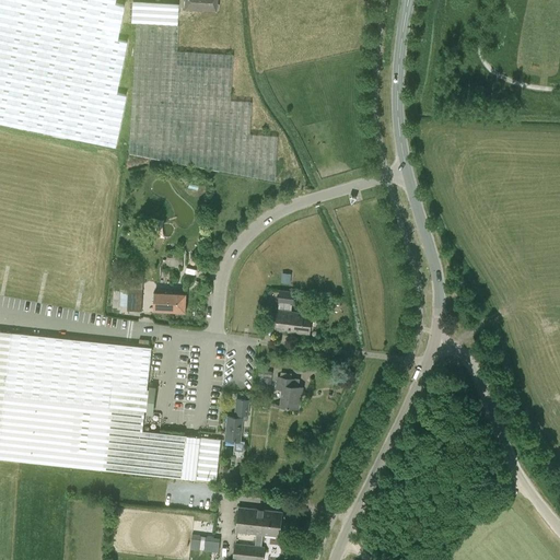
[(0,0),(0,123),(115,147),(125,95),(116,93),(126,42),(116,39),(124,6),(114,3),(114,0),(0,0)]
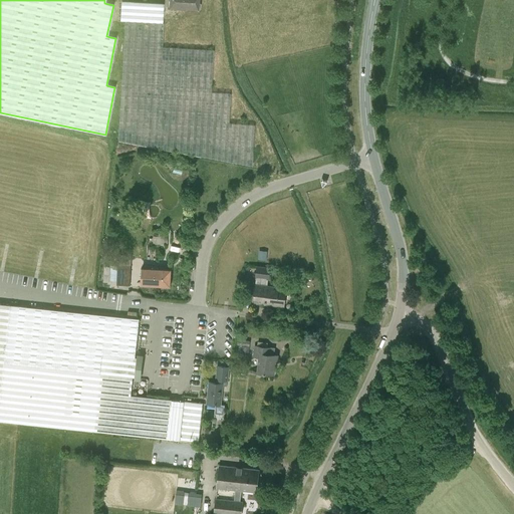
[(170,0),(170,8),(198,9),(200,8),(200,4),(198,2),(198,0),(170,0)]
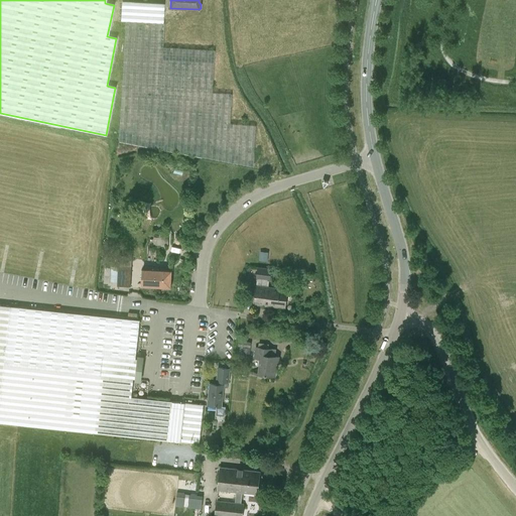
[(232,94),(213,92),(215,49),(163,46),(165,23),(163,22),(164,3),(120,1),(118,20),(125,21),(121,87),(119,133),(118,141),(253,166),(255,125),(230,123),(232,94)]
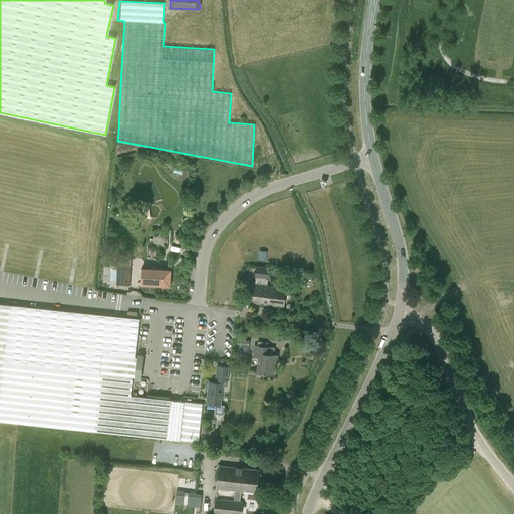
[(166,244),(166,230),(153,230),(153,238),(150,238),(150,242),(153,242),(153,244),(166,244)]
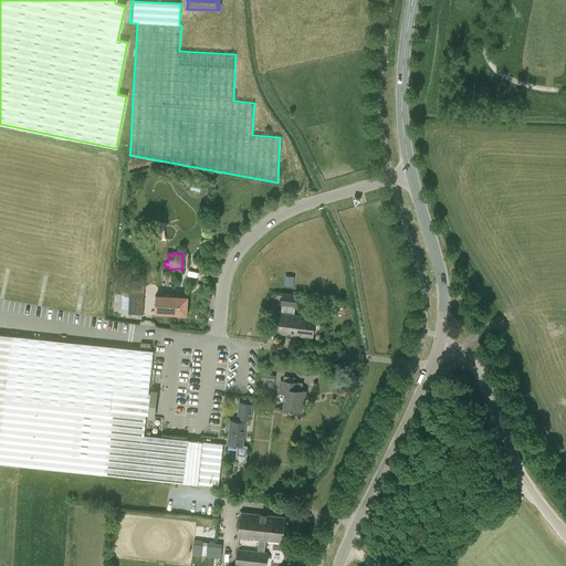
[(285,275),(284,285),(294,286),(295,276),(285,275)]
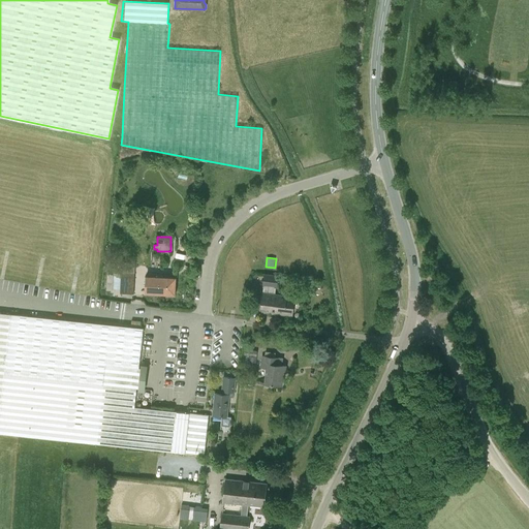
[(122,266),(121,292),(132,293),(134,267),(122,266)]
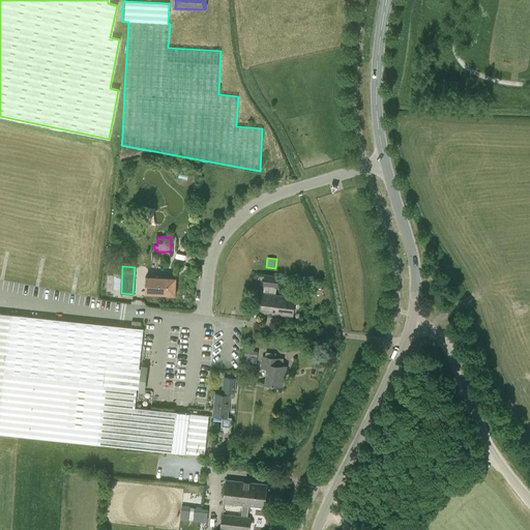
[(260,312),(293,316),(295,297),(275,294),(276,288),(277,288),(280,275),(264,273),(263,286),(264,286),(263,293),(262,296),(260,296),(257,298),(256,305),(258,307),(261,307),(260,312)]
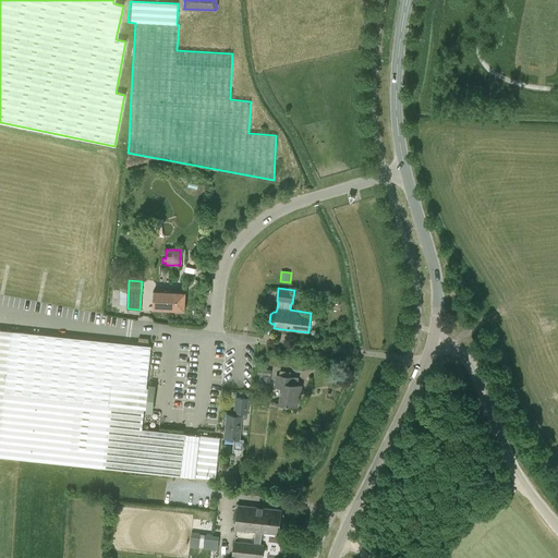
[(155,289),(154,308),(184,311),(185,290),(155,289)]
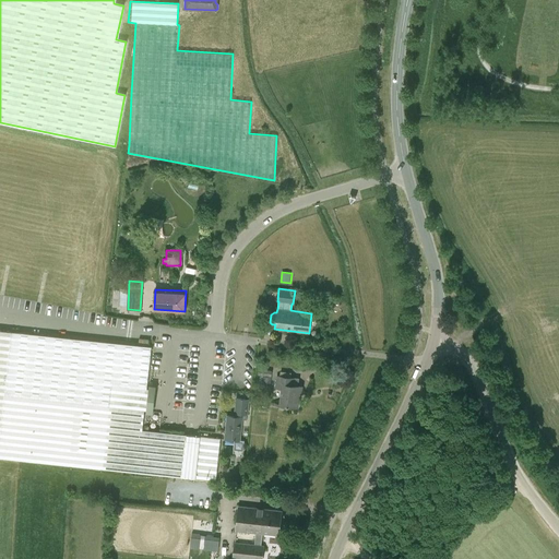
[(147,384),(152,346),(0,330),(0,456),(216,479),(221,438),(142,430),(144,409),(146,409),(146,413),(153,414),(153,411),(156,385),(149,385),(149,389),(147,388),(147,384)]
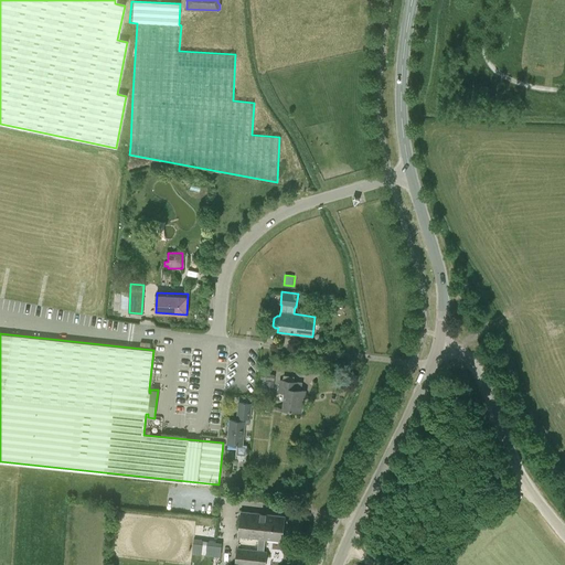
[(275,374),(262,373),(260,386),(265,387),(265,388),(273,390),(274,381),(275,374)]
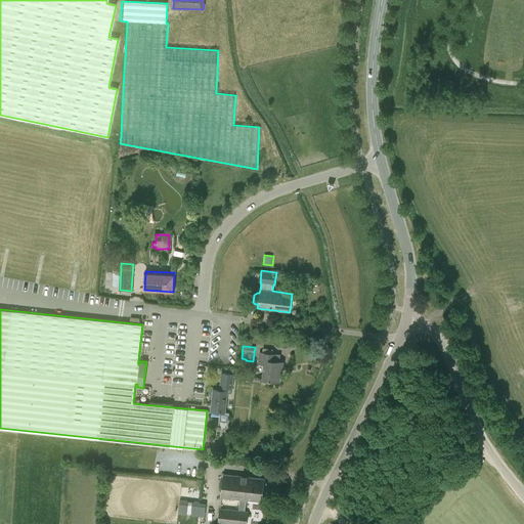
[(259,352),(258,363),(264,363),(262,379),(278,382),(280,368),(282,368),(284,362),(274,360),(275,354),(259,352)]
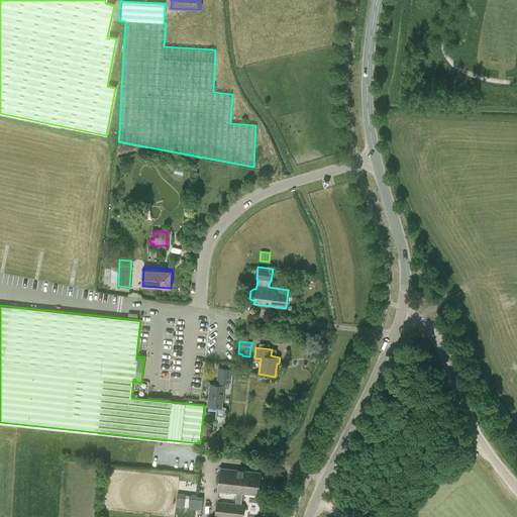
[(219,368),(217,382),(219,382),(219,385),(210,384),(208,405),(223,407),(225,388),(228,388),(228,383),(229,383),(230,369),(219,368)]
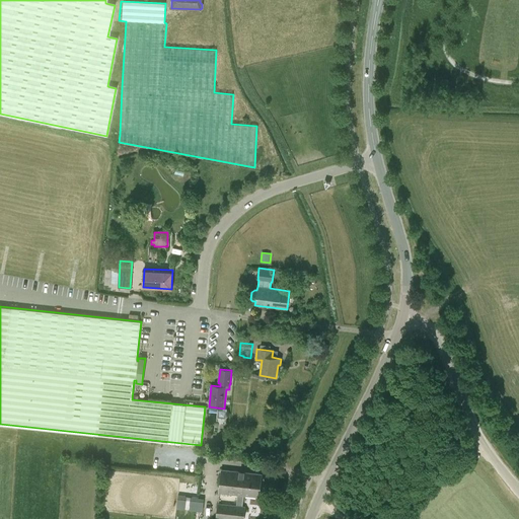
[(222,469),(220,492),(237,494),(236,505),(217,503),(216,518),(220,518),(243,518),(245,506),(242,506),(243,495),(258,496),(261,473),(222,469)]
